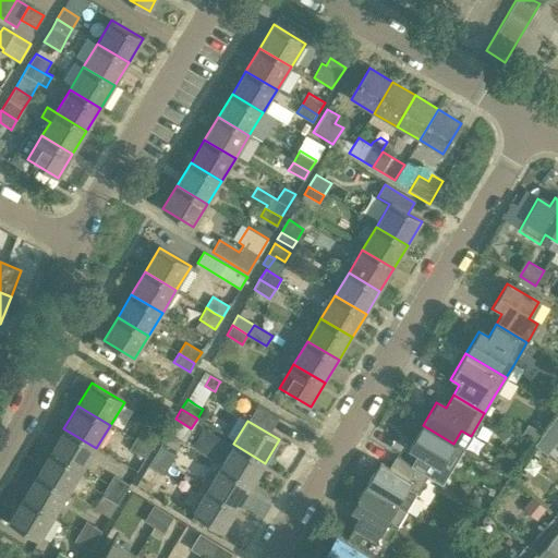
[(441,485),(452,465),(444,460),(453,444),(423,425),(408,451),(416,456),(410,465),(441,485)]
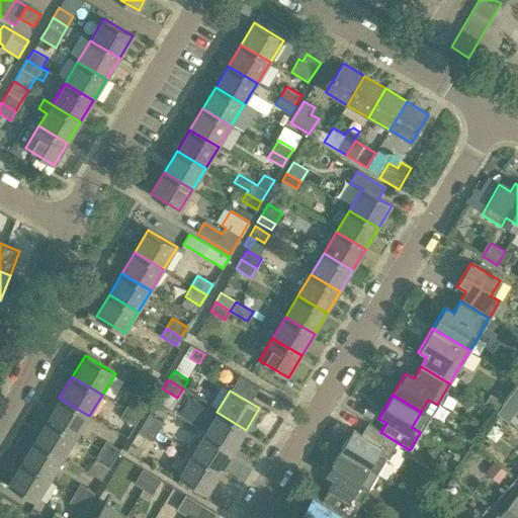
[(503,403),(490,396),(485,405),(497,412),(503,403)]
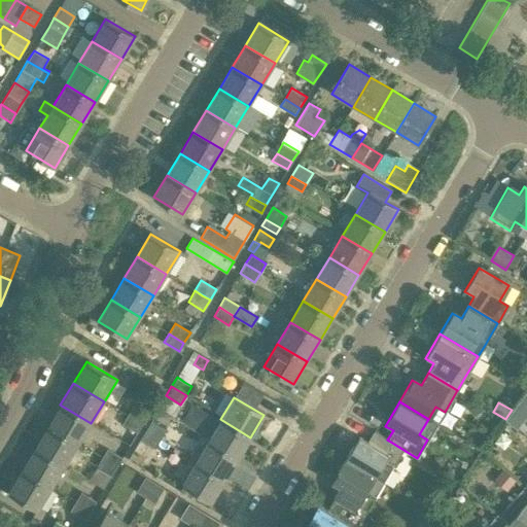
[(77,445),(91,423),(60,405),(47,426),(77,445)]
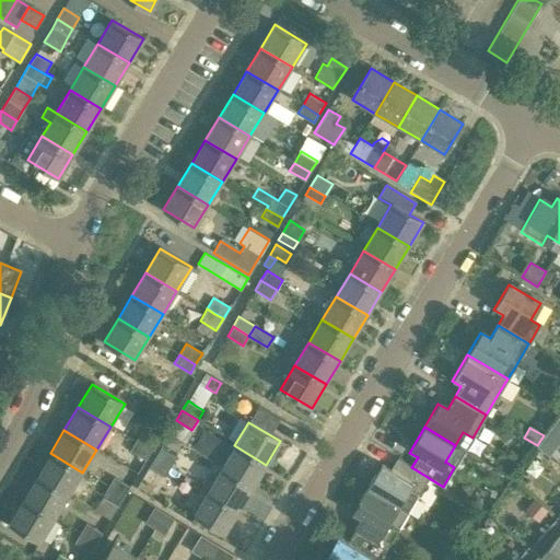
[(151,452),(158,441),(142,431),(136,442),(151,452)]
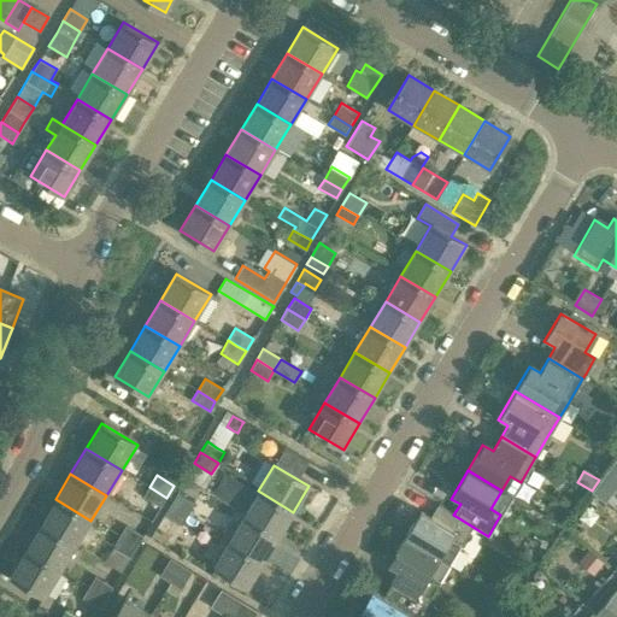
[(213,532),(219,522),(193,506),(195,504),(191,501),(199,489),(184,480),(169,505),(213,532)]
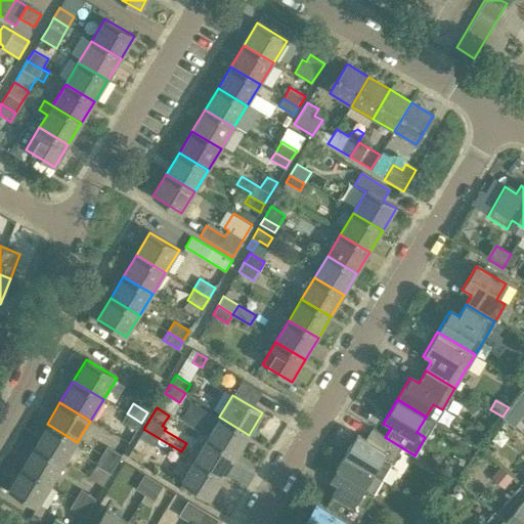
[(122,422),(136,431),(141,423),(127,413),(122,422)]
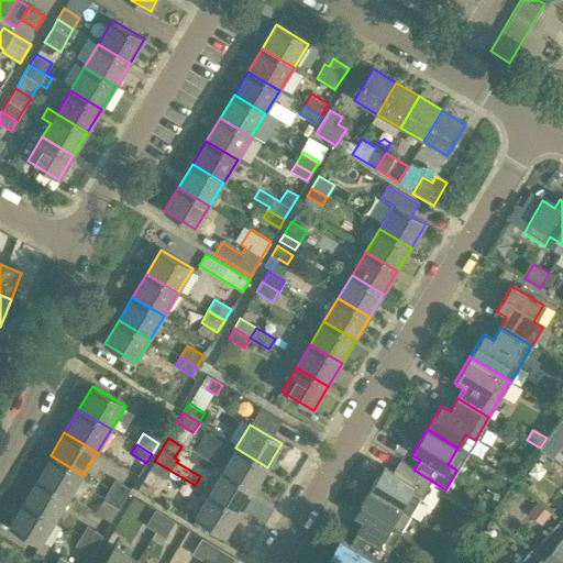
[(254,489),(267,467),(235,448),(222,471),(254,489)]
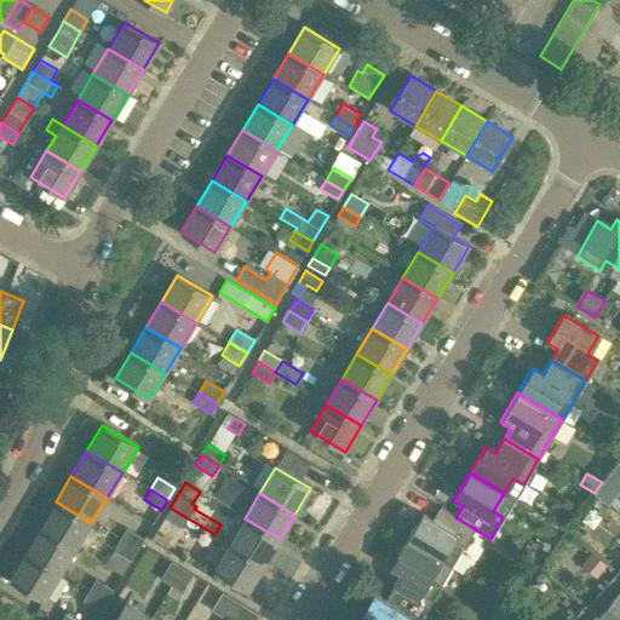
[(75,549),(91,523),(56,501),(40,527),(75,549)]
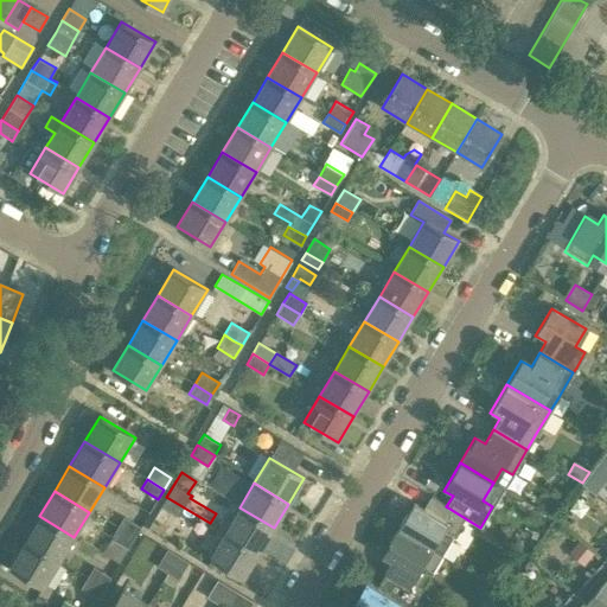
[(210,523),(166,497),(153,519),(161,524),(170,511),(197,526),(198,524),(206,529),(210,523)]
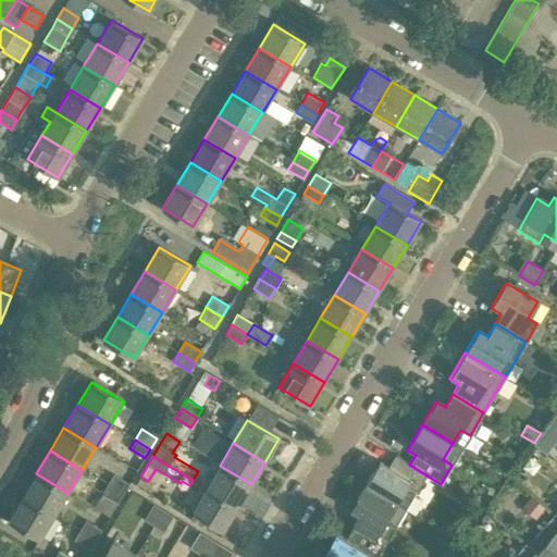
[(441,484),(409,465),(409,467),(393,457),(386,468),(378,463),(364,486),(395,505),(404,510),(412,495),(424,475),(440,485),(441,484)]
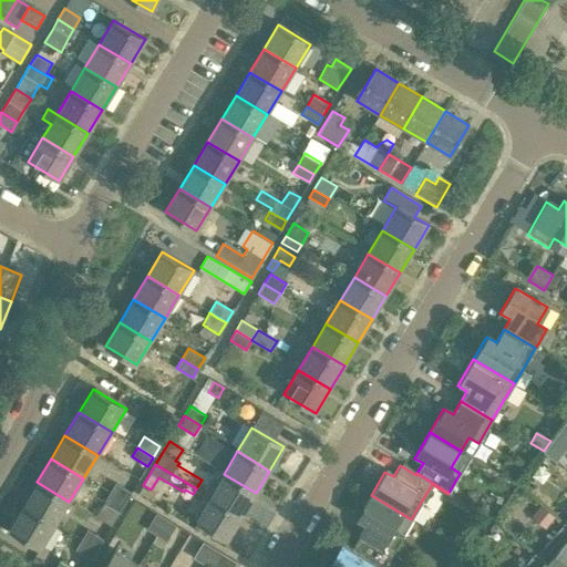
[(241,516),(256,493),(224,474),(209,497),(241,516)]
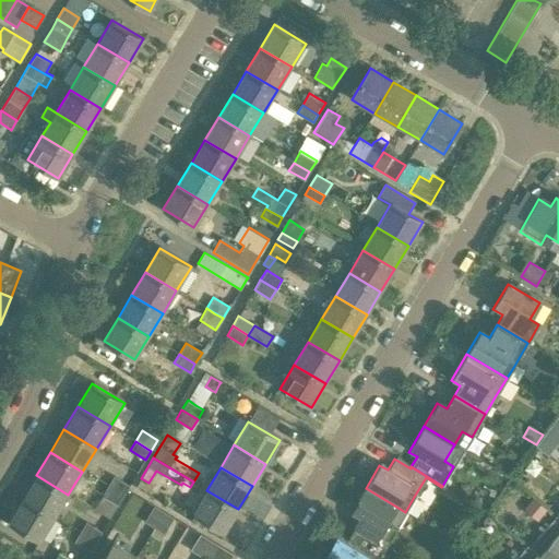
[(55,518),(68,495),(36,475),(22,498),(55,518)]
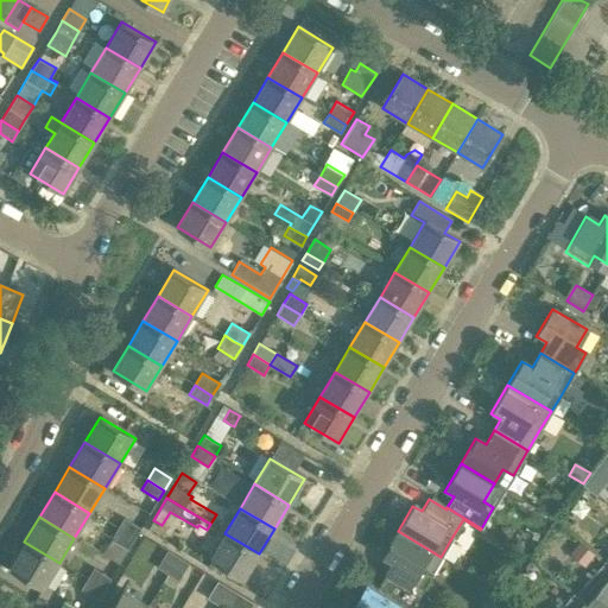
[(134,540),(141,529),(124,518),(115,530),(134,540)]
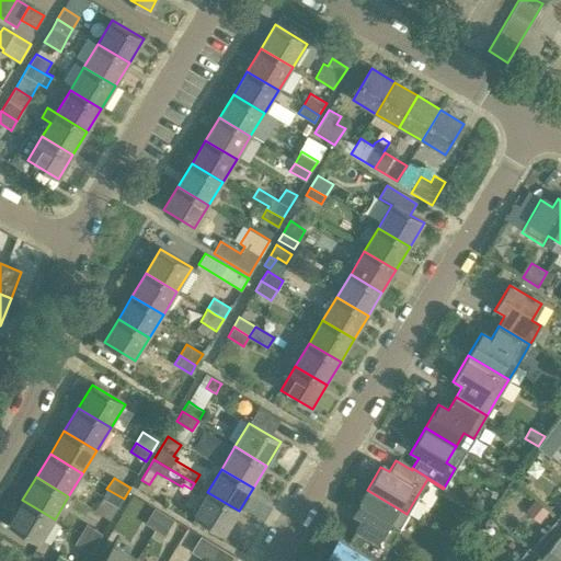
[(111,521),(124,499),(106,489),(93,510),(111,521)]
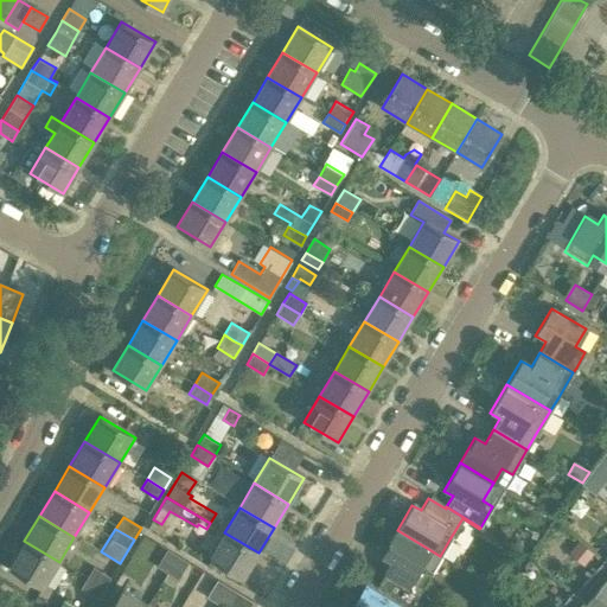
[(383,574),(417,595),(430,573),(440,556),(430,550),(397,530),(382,557),(390,562),(383,574)]
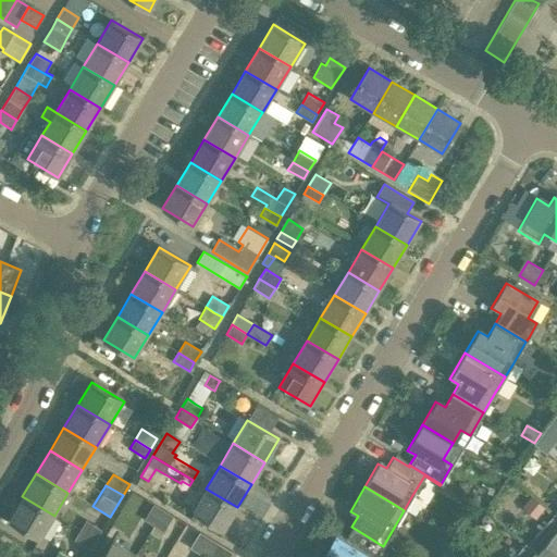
[(223,530),(237,507),(206,489),(192,511),(223,530)]
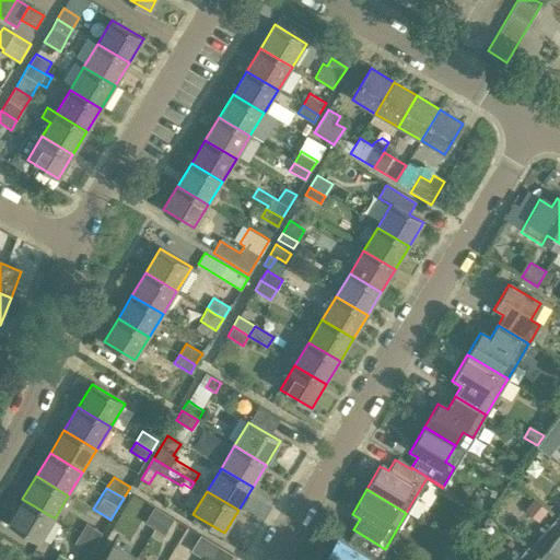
[(39,543),(55,518),(22,499),(8,523),(39,543)]
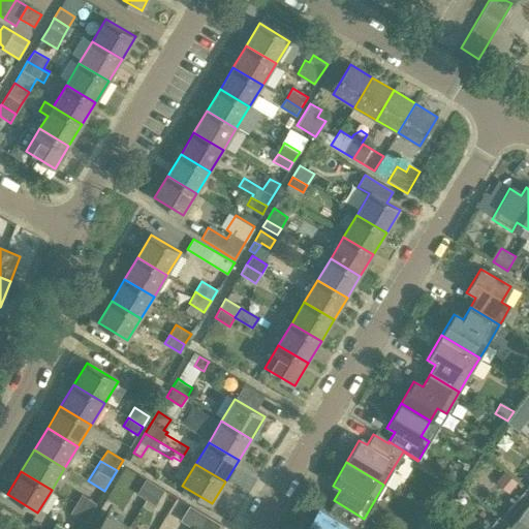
[(146,499),(155,484),(146,478),(136,494),(146,499)]
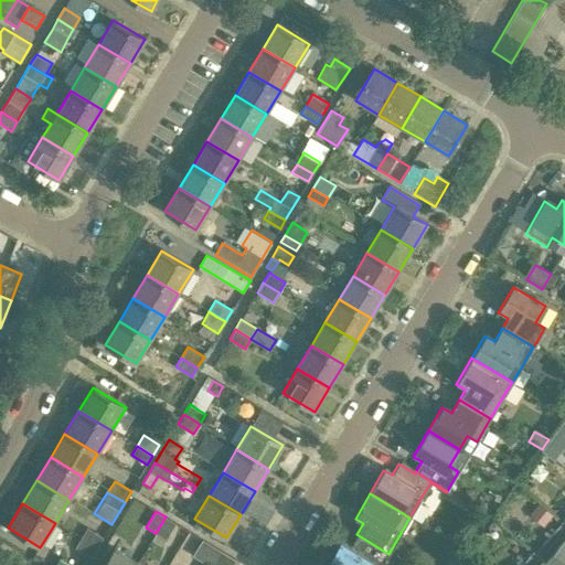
[(176,522),(166,516),(156,533),(166,539),(176,522)]
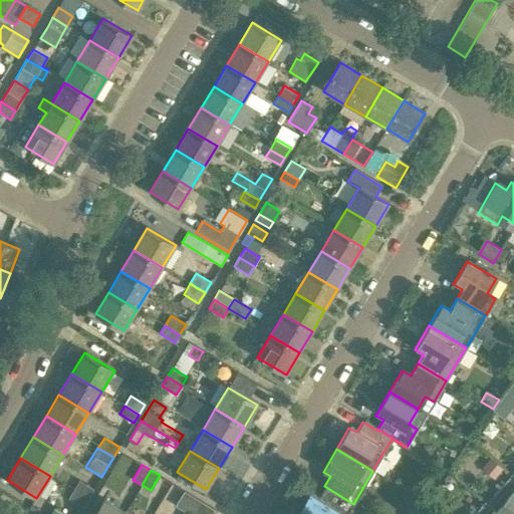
[(513,513),(513,478),(510,475),(486,504),(499,513),(513,513)]
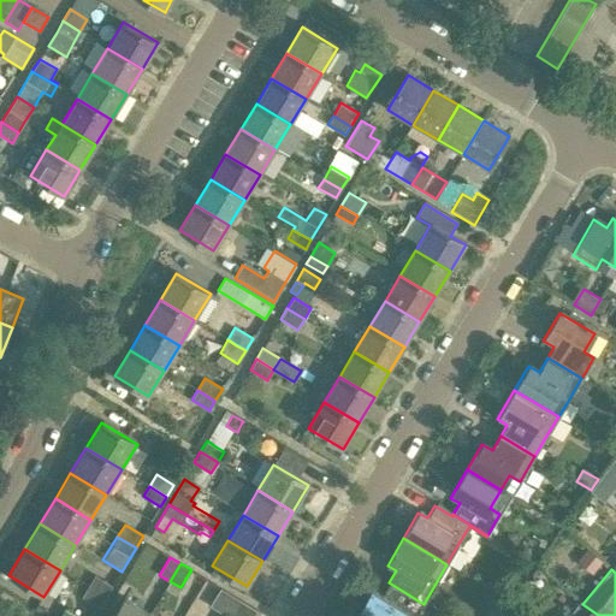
[(105,598),(111,588),(95,579),(89,588),(105,598)]
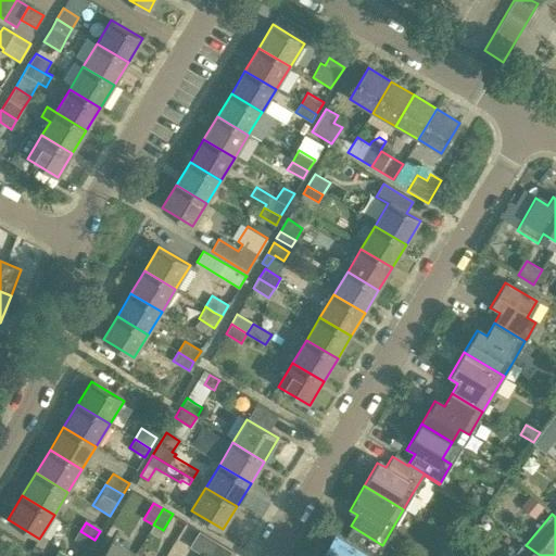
[(375,555),(382,545),(351,526),(343,539),(335,533),(320,555),(375,555)]
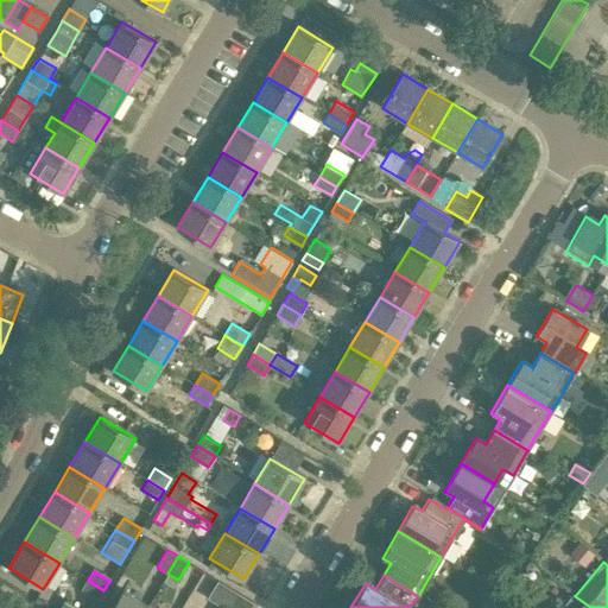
[(97,601),(103,590),(88,581),(81,591),(97,601)]
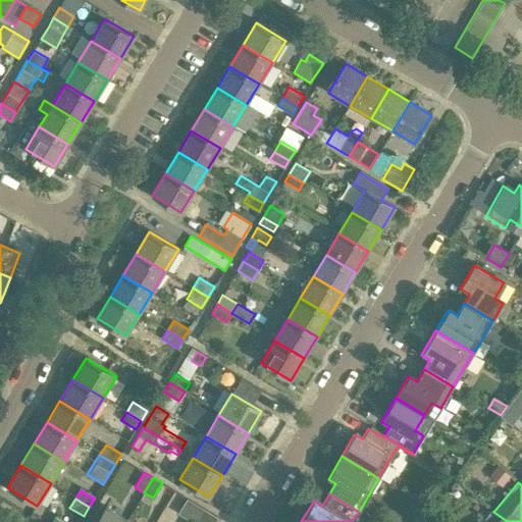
[(186,519),(194,506),(186,501),(177,515),(186,519)]
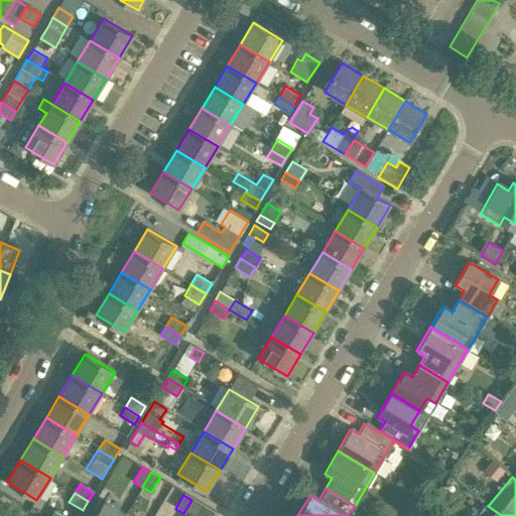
[(187,515),(211,515),(214,512),(191,500),(183,513),(187,515)]
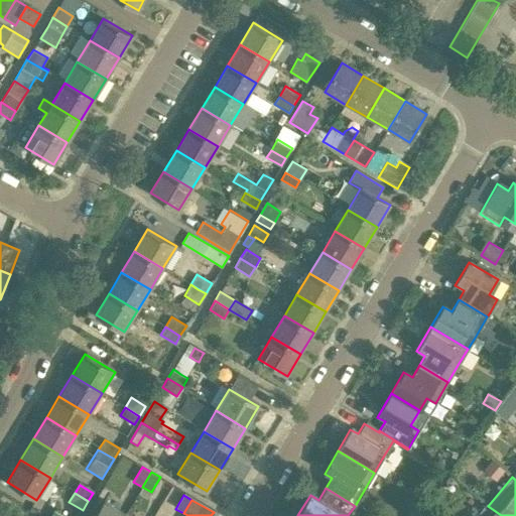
[(124,515),(125,515),(103,502),(95,515),(124,515)]
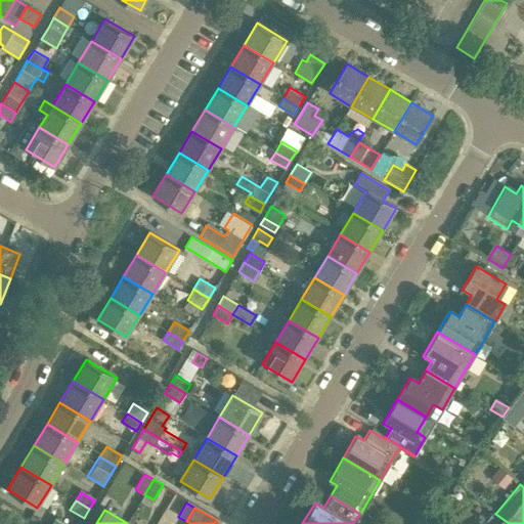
[(494,515),(491,512),(481,523),(509,523),(495,514),(494,515)]
